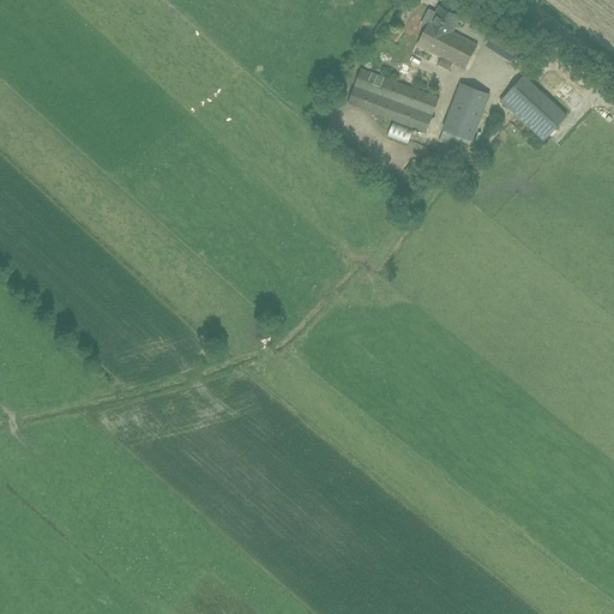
[(419,46),(438,55),(443,59),(439,65),(450,71),(453,64),(465,70),(479,46),(451,31),(459,17),(440,7),(433,22),(432,22),(419,46)]
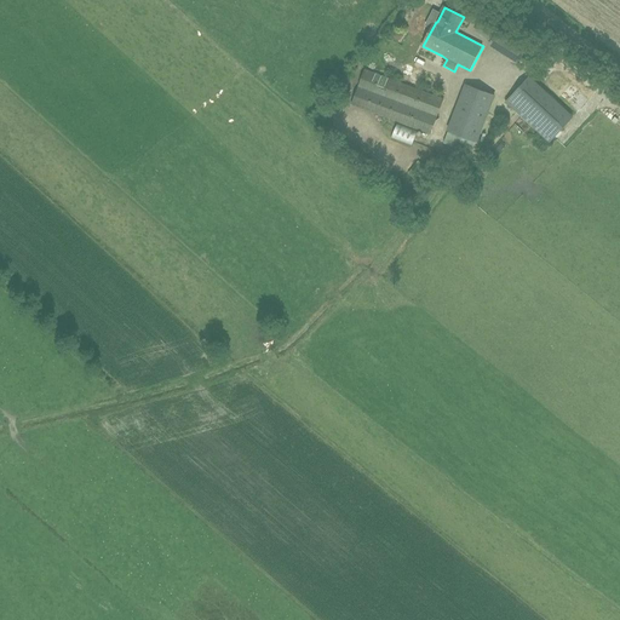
[(489,45),(518,62),(527,50),(499,32),(500,29),(491,23),(483,35),(493,41),(489,45)]
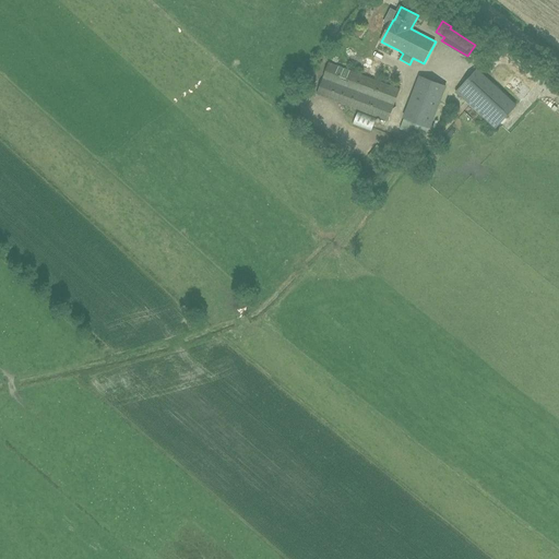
[(319,95),(389,121),(400,91),(330,63),(319,95)]
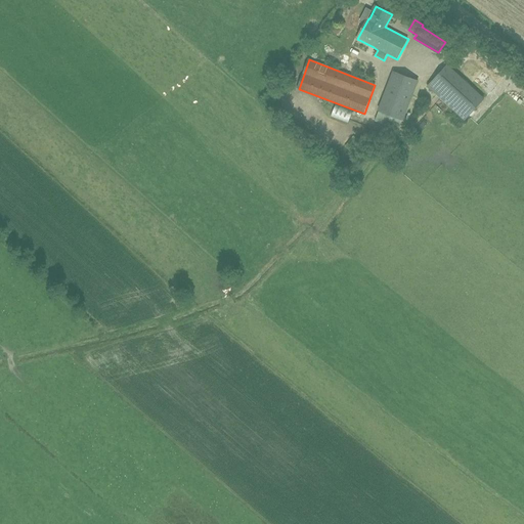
[(465,121),(484,99),(447,66),(428,86),(465,121)]
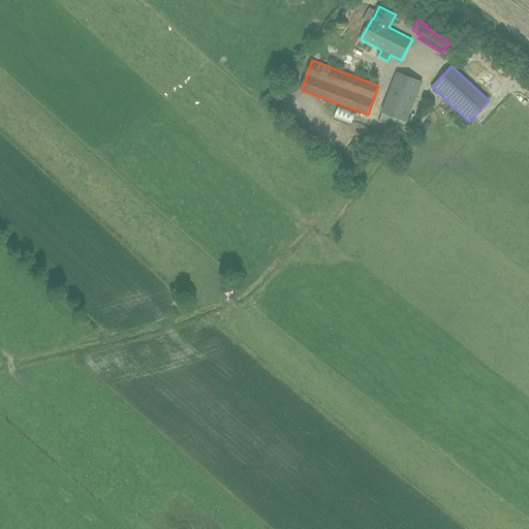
[(382,112),(407,121),(423,81),(398,72),(382,112)]
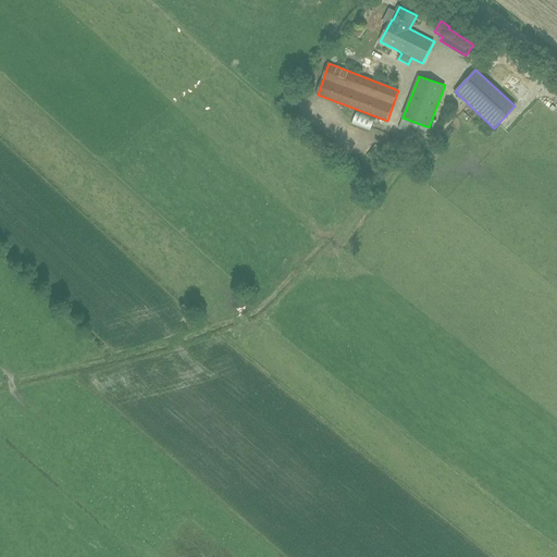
[(357,113),(353,125),(370,132),(374,120),(357,113)]
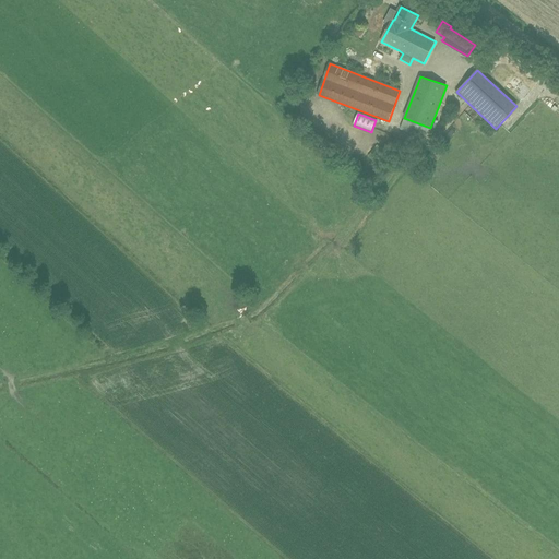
[(379,166),(388,154),(378,145),(368,157),(379,166)]
